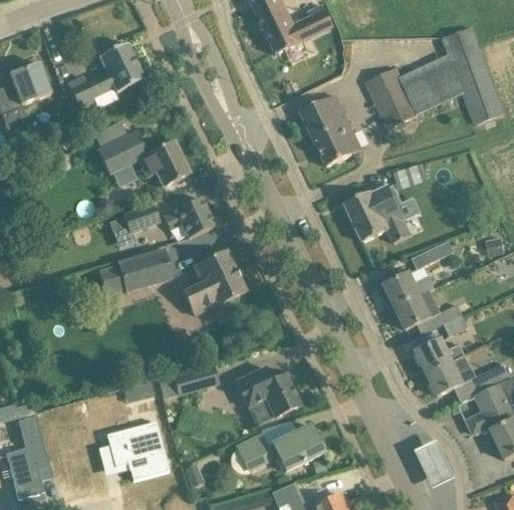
[(248,0),(274,53),(331,26),(321,4),(306,11),(309,16),(292,24),(280,0),(248,0)]
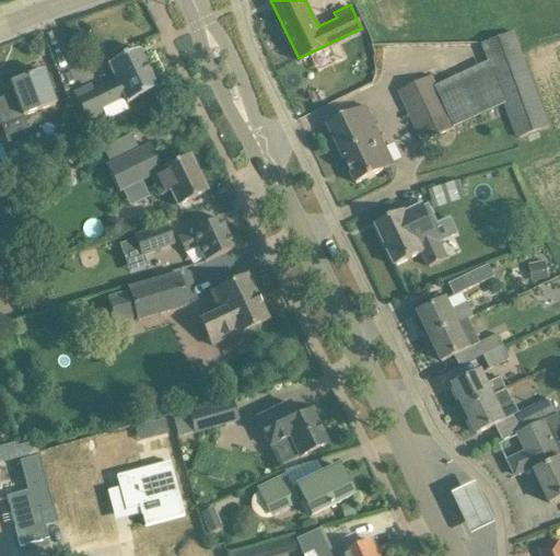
[(490,55),(436,79),(457,123),(508,99),(520,131),(548,123),(515,29),(485,39),(490,55)]
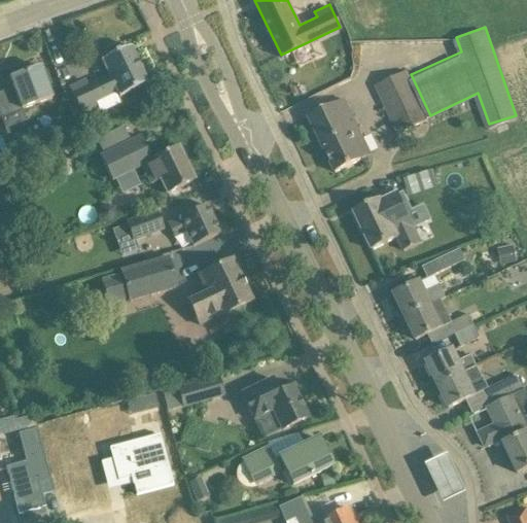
[(85,78),(69,86),(81,111),(98,104),(96,99),(116,90),(118,94),(147,80),(130,43),(101,57),(109,73),(88,83),(85,78)]
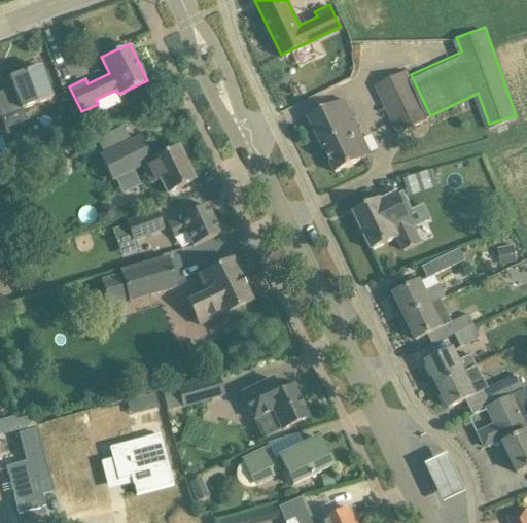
[(12,85),(0,90),(0,113),(0,114),(53,96),(40,64),(9,75),(12,85)]
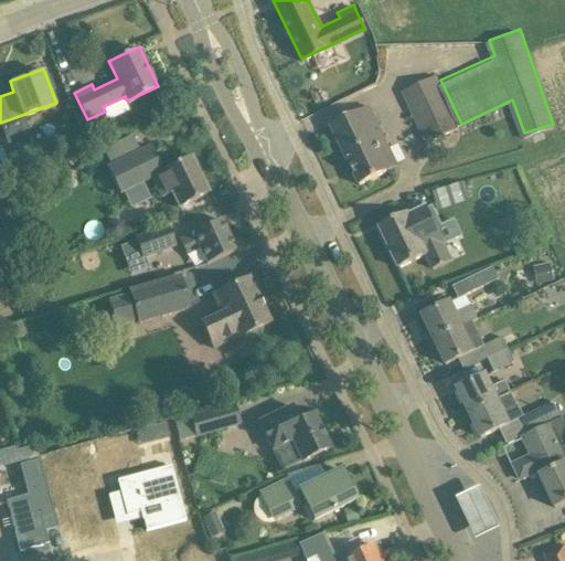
[(437,73),(403,88),(427,139),(461,124),(437,73)]
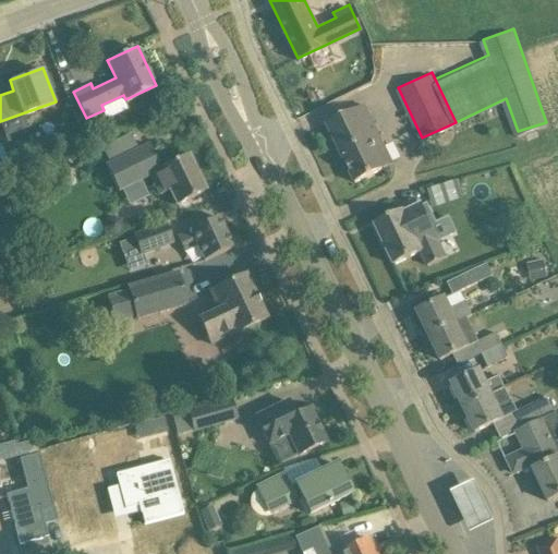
[(364,103),(327,120),(355,180),(393,161),(364,103)]
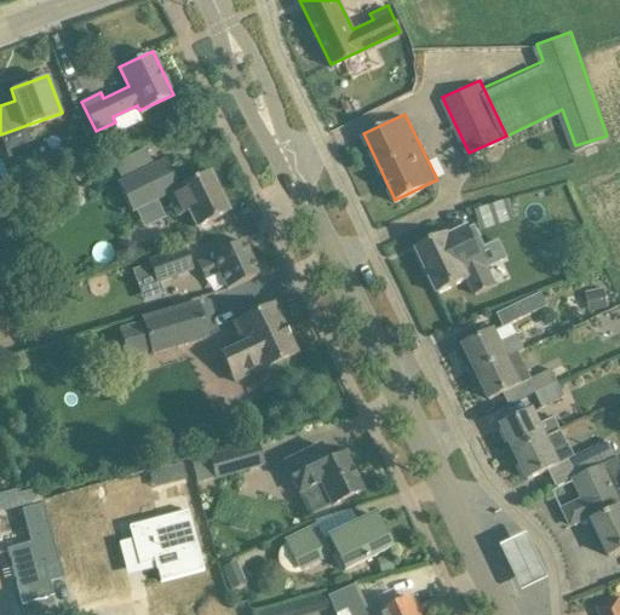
[(144,147),(113,161),(121,178),(153,162),(144,147)]
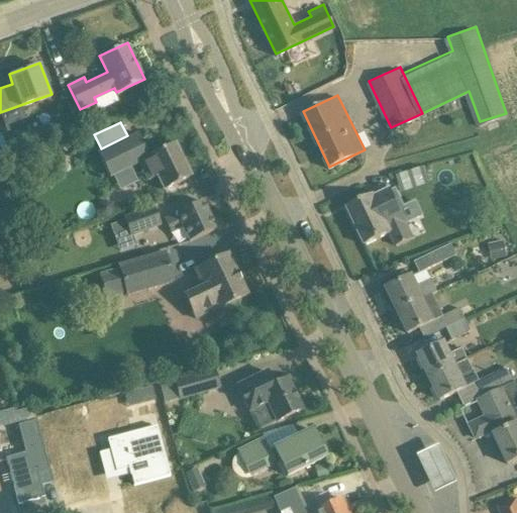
[(101,148),(98,149),(109,173),(138,160),(147,178),(157,174),(163,188),(190,174),(175,141),(148,154),(138,130),(127,135),(101,148)]
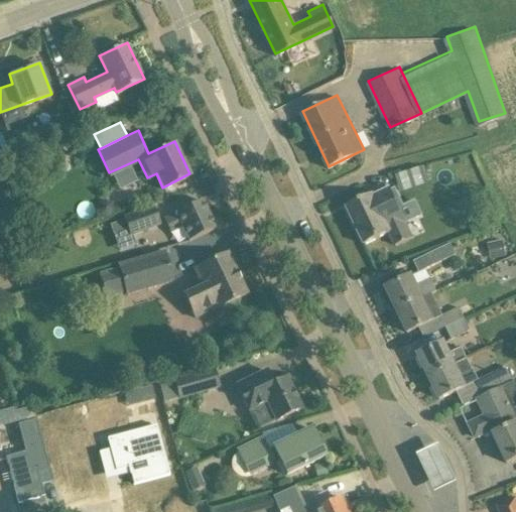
[(408,186),(428,179),(423,165),(403,171),(408,186)]
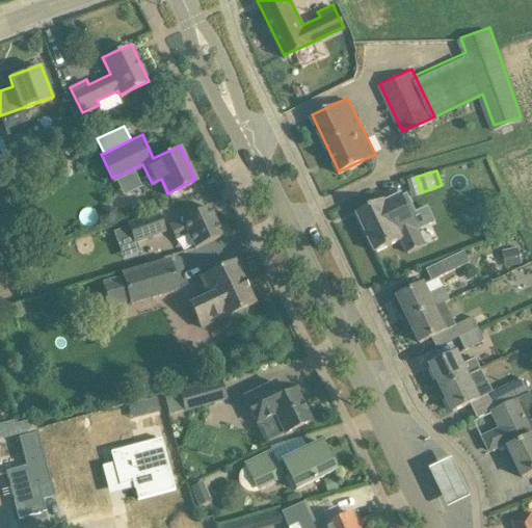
[(357,210),(376,249),(401,237),(407,252),(426,241),(419,227),(411,211),(409,212),(400,192),(386,200),(384,198),(357,210)]
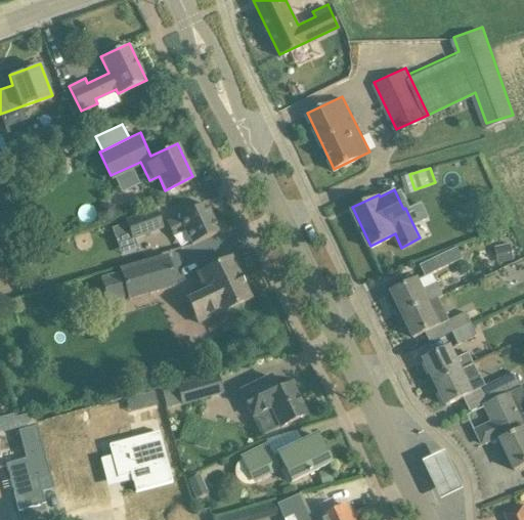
[(180,215),(167,221),(173,233),(184,227),(191,243),(218,229),(205,202),(179,213),(180,215)]
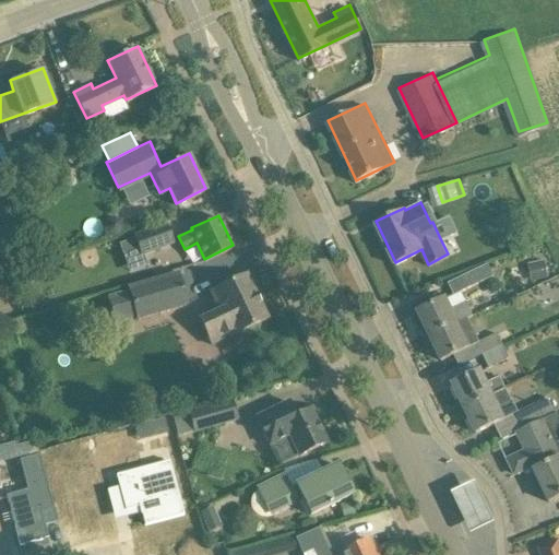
[(167,221),(137,233),(144,254),(175,241),(167,221)]
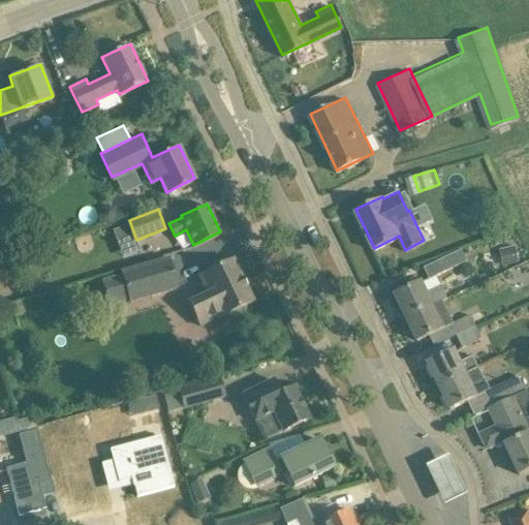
[(515,244),(500,247),(504,263),(519,259),(515,244)]
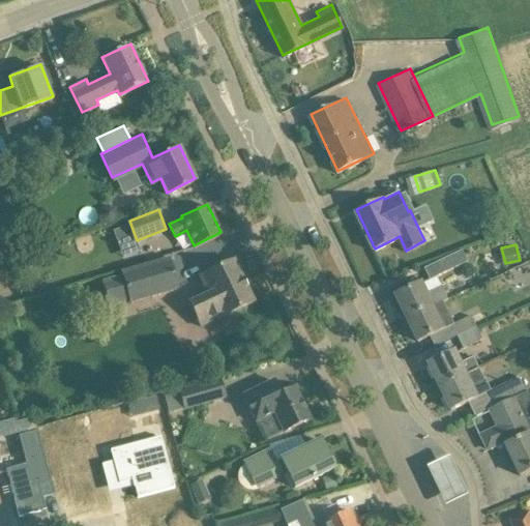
[(429,263),(434,275),(438,273),(437,272),(469,258),(463,246),(429,263)]
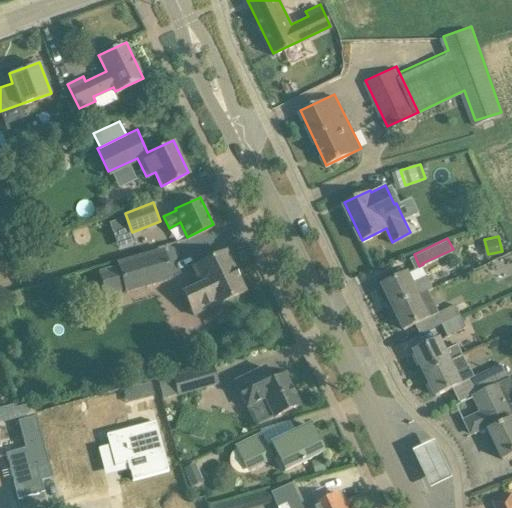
[(18,245),(9,248),(12,260),(21,257),(18,245)]
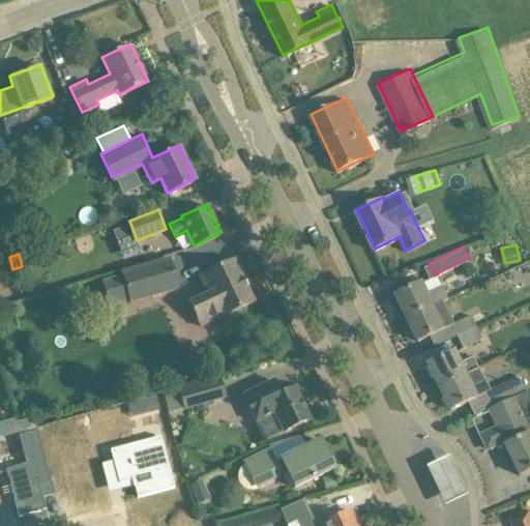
[(129,300),(178,286),(170,257),(121,271),(129,300)]
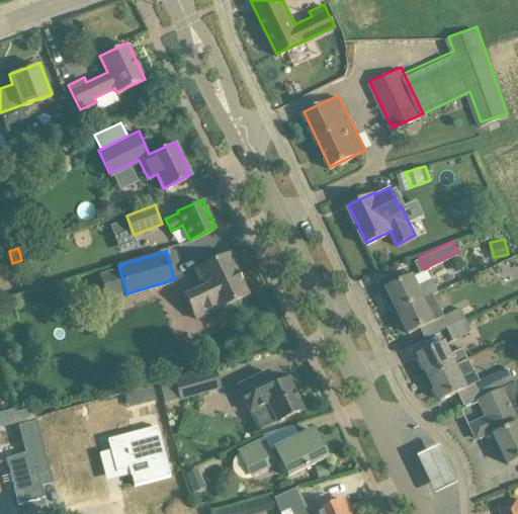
[(185,293),(192,309),(196,318),(247,293),(228,252),(195,267),(203,285),(185,293)]
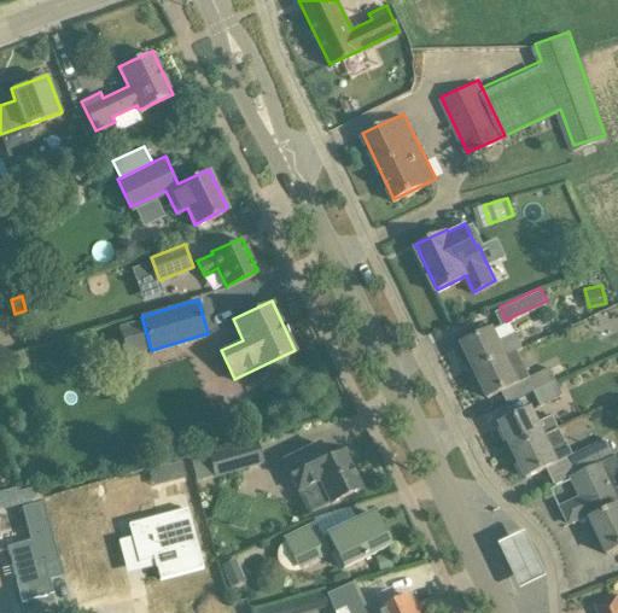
[(506,321),(462,342),(476,368),(517,348),(524,345),(511,319),(506,321)]
